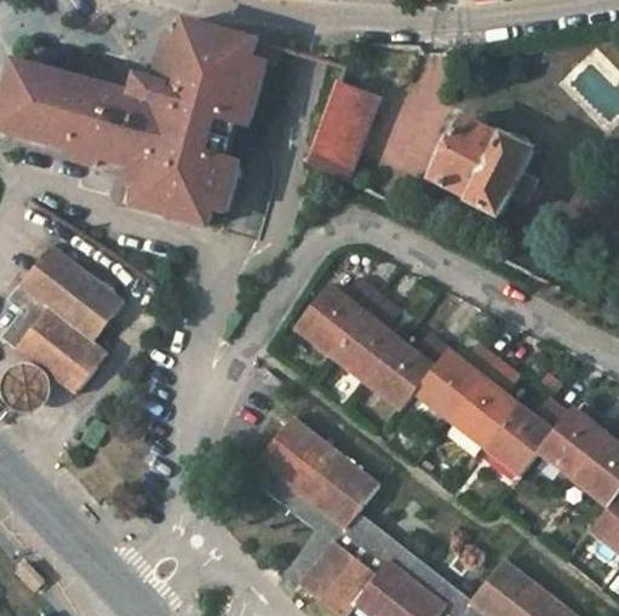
[(252,127),(270,63),(256,58),(261,42),(189,23),(185,40),(171,35),(158,82),(141,78),(136,95),(52,72),(57,55),(39,50),(34,67),(17,62),(0,125),(0,130),(82,154),(80,162),(98,167),(101,159),(119,163),(121,155),(137,159),(130,186),(144,190),(139,207),(211,226),(215,209),(229,214),(241,168),(238,161),(223,157),(233,122),(252,127)]
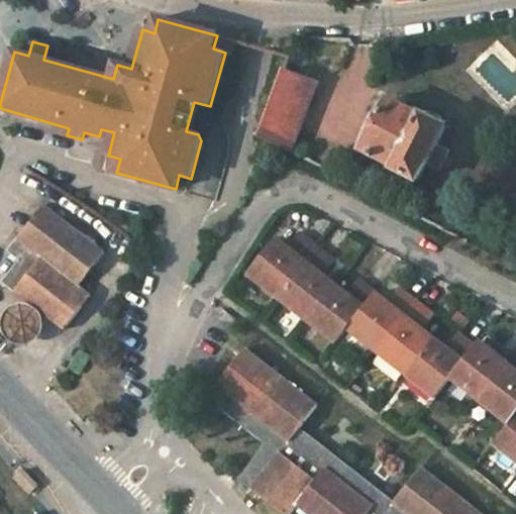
[(316,83),(285,71),(260,135),(291,150),(316,83)]
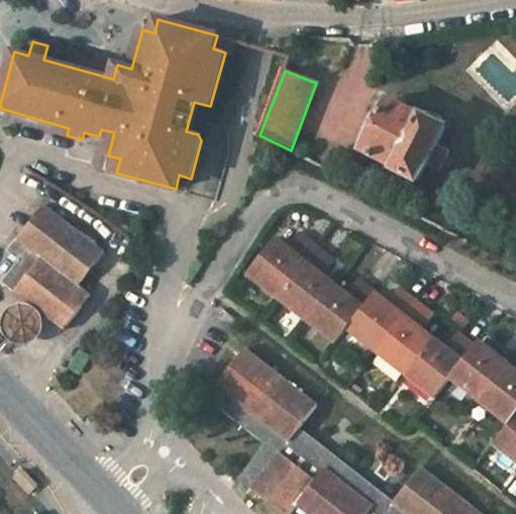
[(418,179),(427,162),(437,142),(446,126),(443,124),(442,118),(439,115),(436,112),(432,111),(426,112),(422,113),(420,113),(419,114),(388,98),(362,148),(394,165),(393,167),(418,179)]
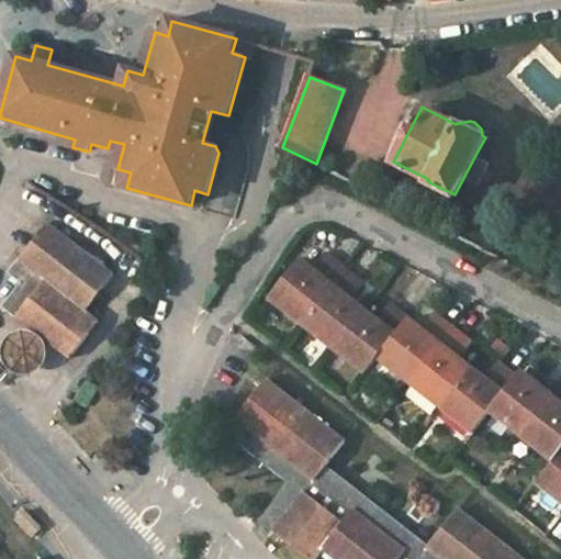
[(114,274),(48,222),(10,270),(23,281),(3,305),(69,357),(99,320),(86,310),(114,274)]
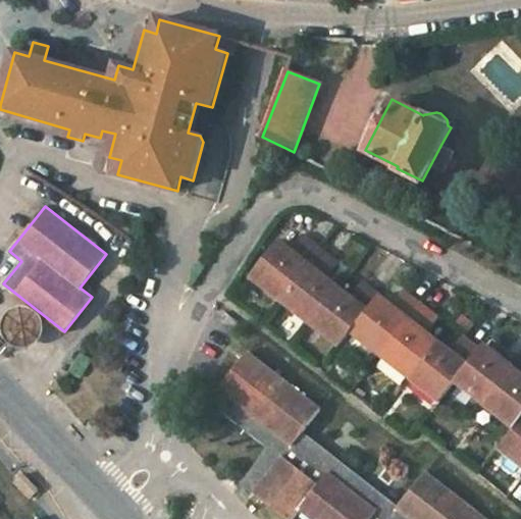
[(252,274),(281,298),(320,249),(302,235),(291,249),(279,240),(252,274)]
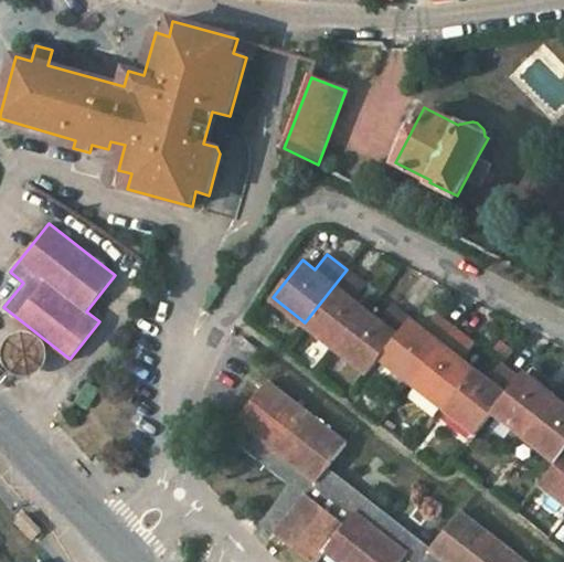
[(337,347),(365,310),(353,299),(365,284),(347,269),(305,322),(337,347)]
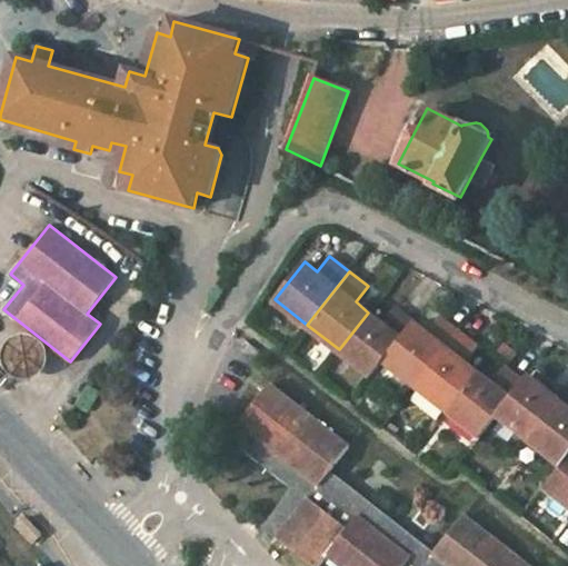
[(384,359),(412,321),(394,307),(381,323),(368,313),(339,349),(371,375),(384,359)]
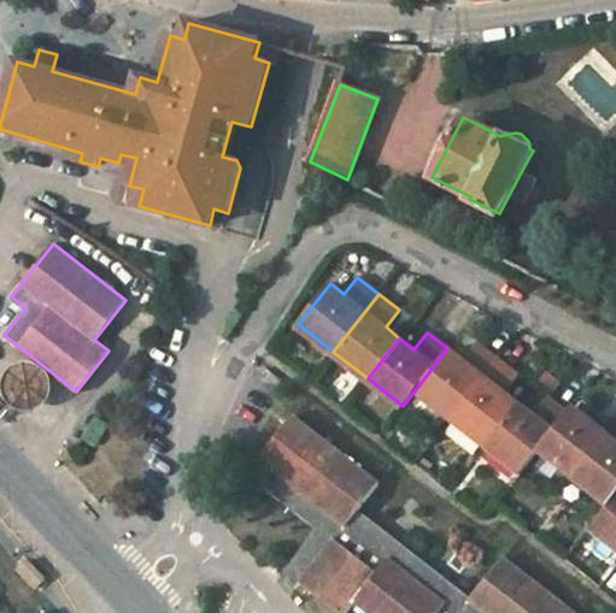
[(462,359),(447,348),(416,389),(451,416),(496,359),(475,342),(462,359)]
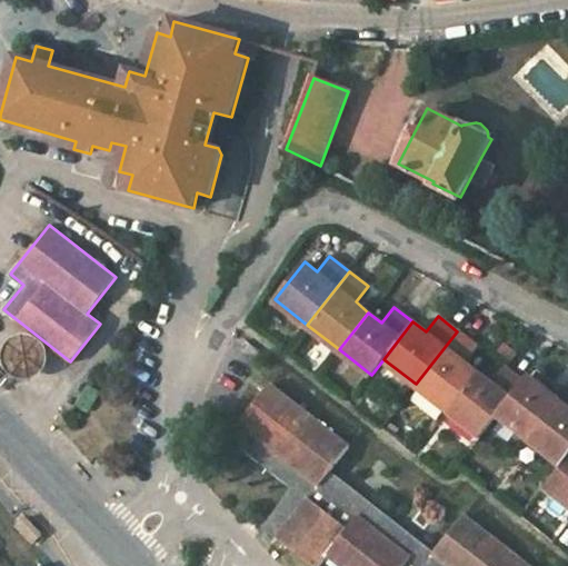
[(477,346),(457,331),(416,384),(448,410),(477,373),(465,363),(477,346)]
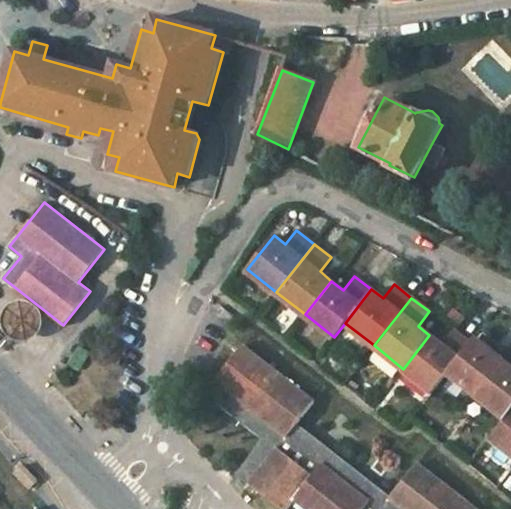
[(453,309),(450,314),(460,321),(463,316),(453,309)]
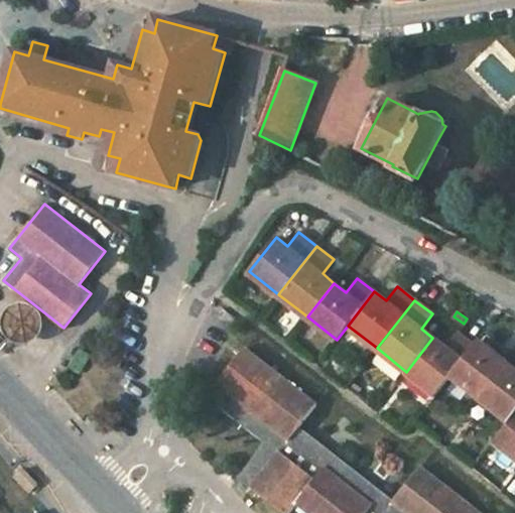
[(452,374),(474,346),(456,333),(445,347),(432,338),(406,372),(435,394),(452,374)]
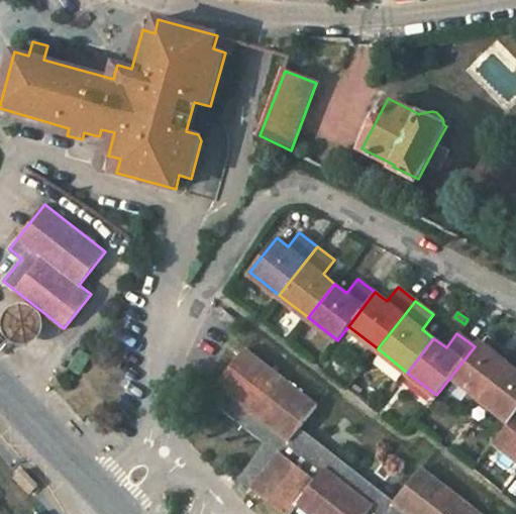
[(479,340),(475,346),(452,375),(482,398),(508,365),(479,340)]
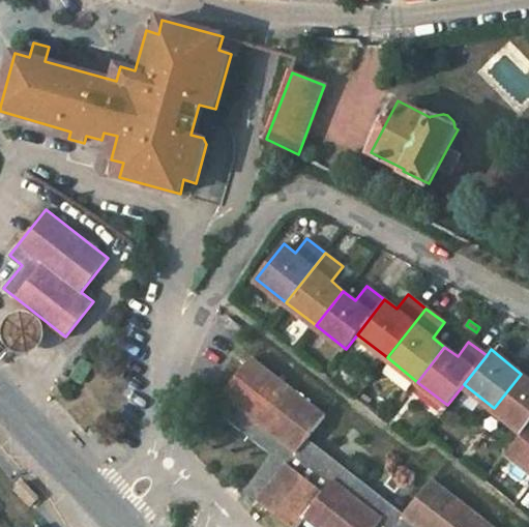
[(295,451),(306,437),(325,414),(251,355),(222,392),(295,451)]
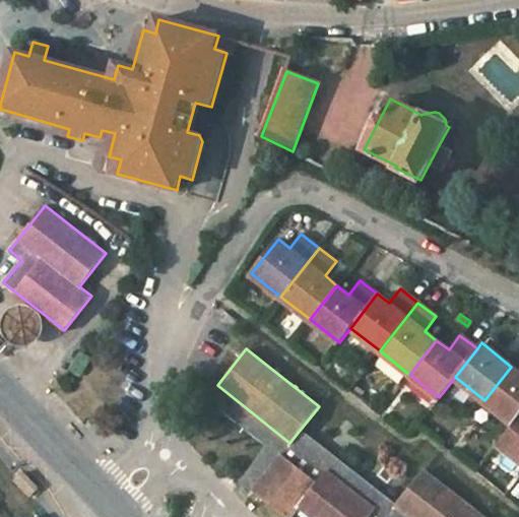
[(518,372),(511,367),(484,400),(514,424),(518,416),(518,372)]
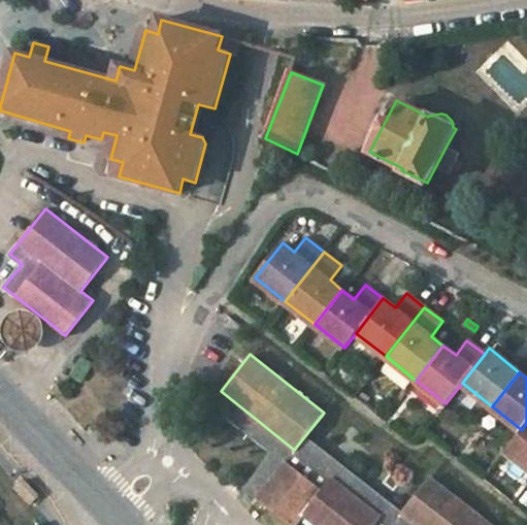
[(418,524),(401,512),(305,435),(294,450),(221,391),(211,403),(272,451),(243,488),(256,498),(285,461),(322,489),(332,477),(381,514),(372,524),(418,524)]
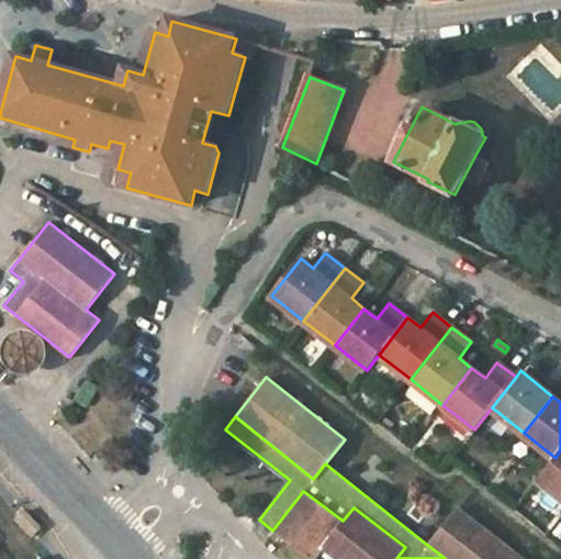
[(560,450),(556,458),(538,480),(560,496),(560,450)]
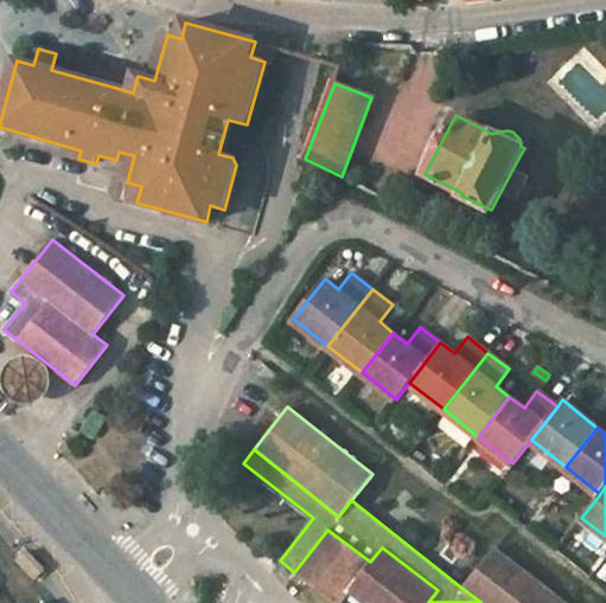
[(364,602),(428,602),(438,590),(382,547),(370,562),(327,530),(294,572),(335,602),(337,602),(349,590),(364,602)]
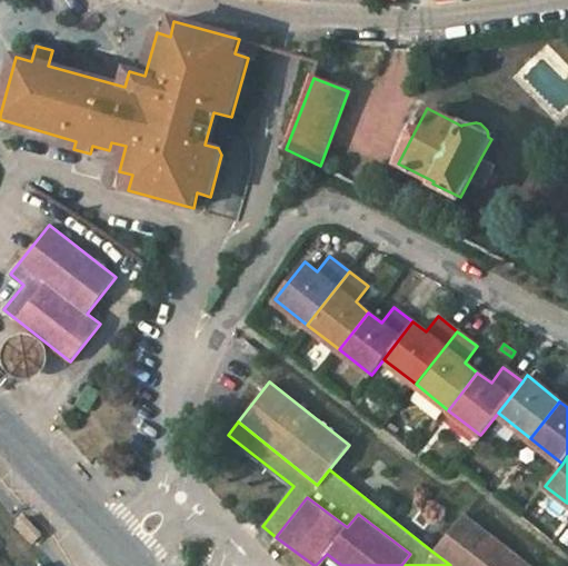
[(529,565),(465,513),(432,552),(450,565),(529,565)]
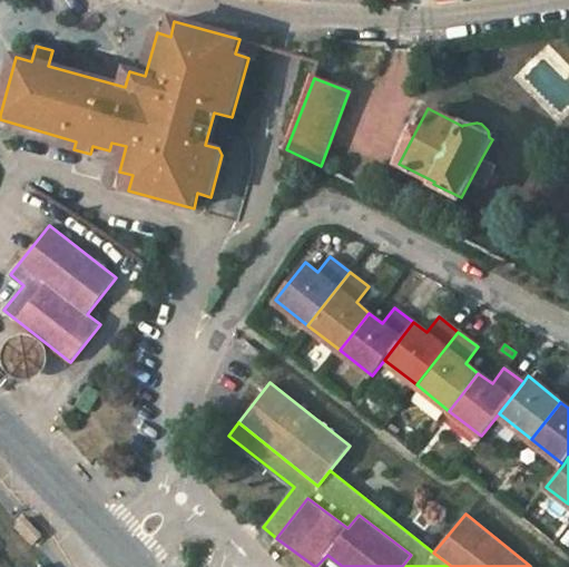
[(31,543),(40,535),(25,517),(16,525),(31,543)]
